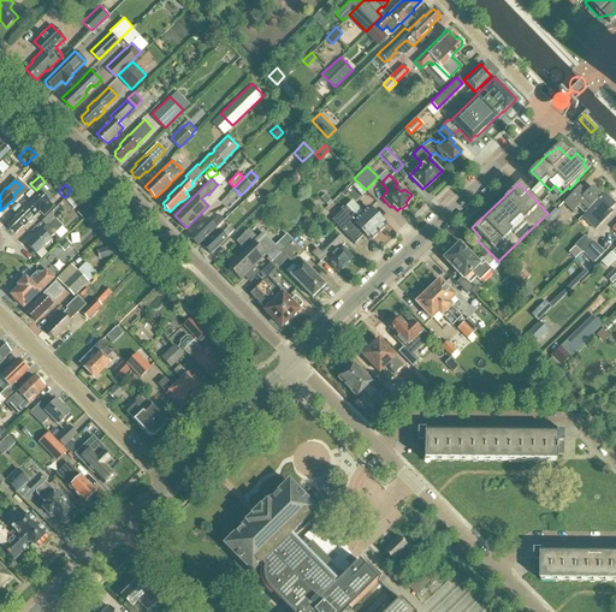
[(584,212),(600,195),(591,186),(584,192),(578,186),(563,201),(572,211),(578,206),(584,212)]
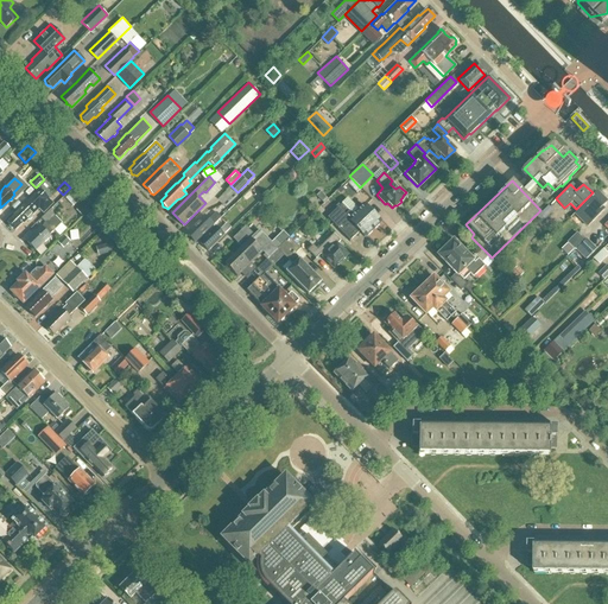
[(359,188),(353,194),(358,201),(365,195),(359,188)]
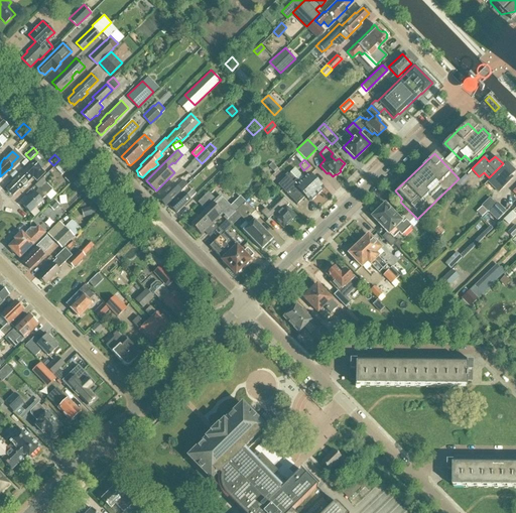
[(36,176),(42,170),(34,161),(29,166),(28,165),(21,172),(20,172),(12,180),(13,181),(7,187),(8,188),(8,190),(10,191),(12,191),(13,194),(21,184),(23,185),(24,184),(26,184),(27,183),(27,181),(28,180),(26,178),(32,172),(36,176)]
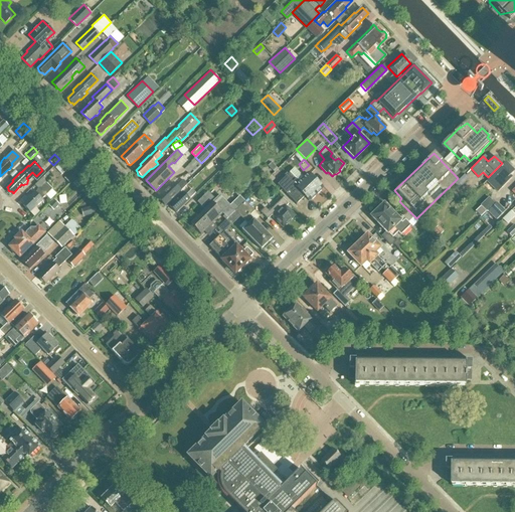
[(275,171),(278,167),(272,161),(268,164),(275,171)]
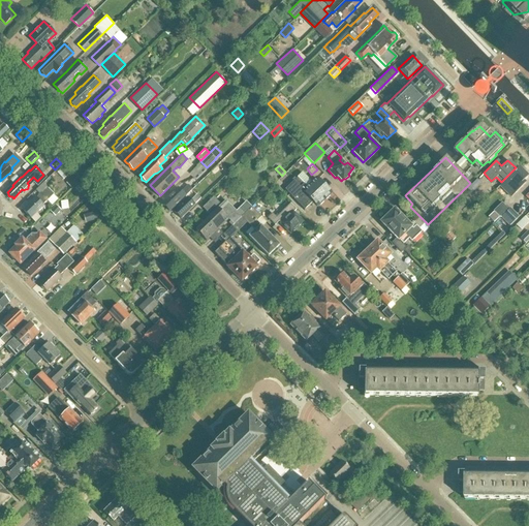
[(523,180),(527,176),(519,166),(516,168),(516,167),(501,182),(501,183),(499,185),(510,196),(525,182),(523,180)]
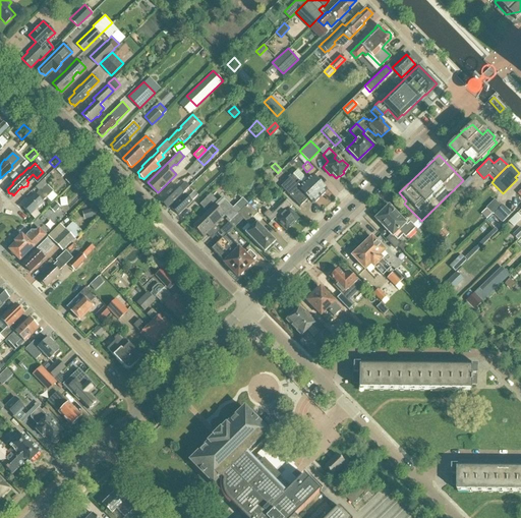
[(297,169),(289,177),(309,197),(312,200),(314,199),(315,200),(319,197),(319,195),(321,193),(322,194),(325,191),(324,190),(326,188),(312,174),(307,179),(297,169)]
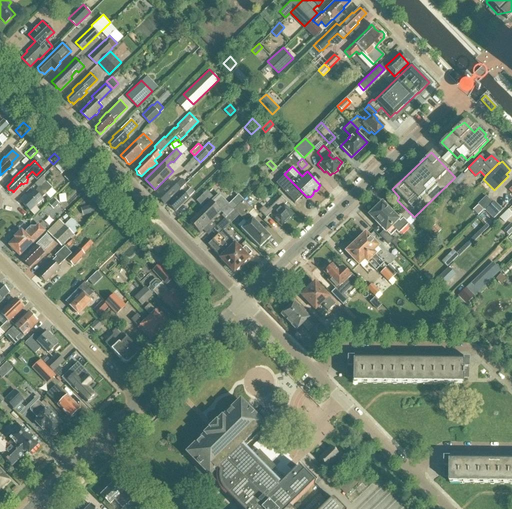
[(69,180),(74,175),(69,170),(64,175),(69,180)]
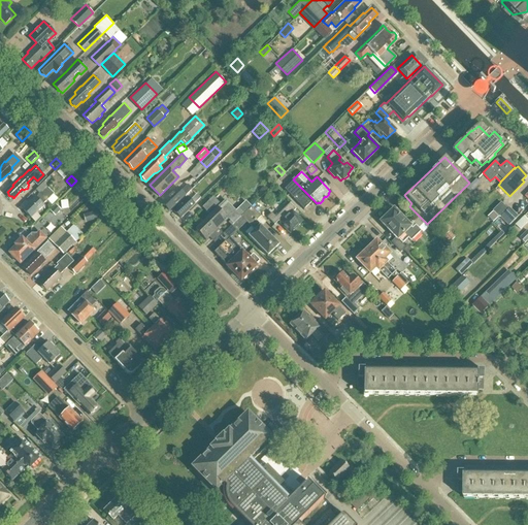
[(473,189),(481,179),(477,176),(469,186),(473,189)]
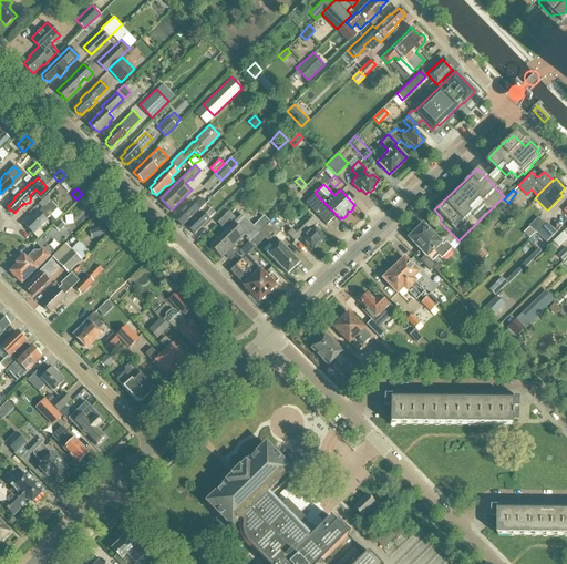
[(315,193),(306,202),(327,224),(337,215),(315,193)]
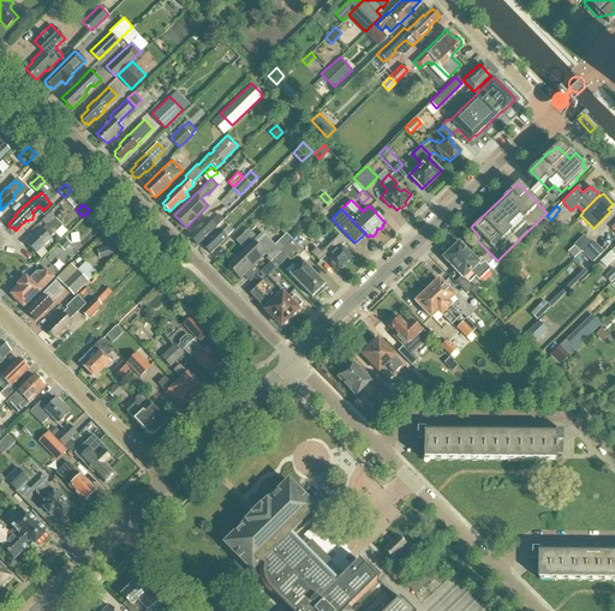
[(51,235),(63,223),(51,210),(42,219),(47,225),(43,228),(42,227),(28,241),(37,251),(52,237),(51,235)]
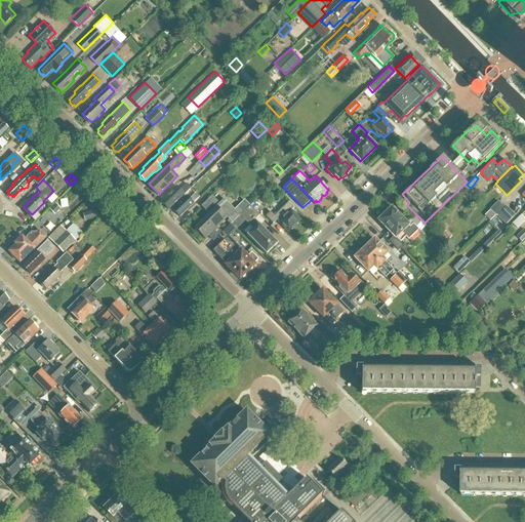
[(169,209),(192,187),(188,183),(180,190),(176,186),(163,199),(164,201),(162,202),(169,209)]
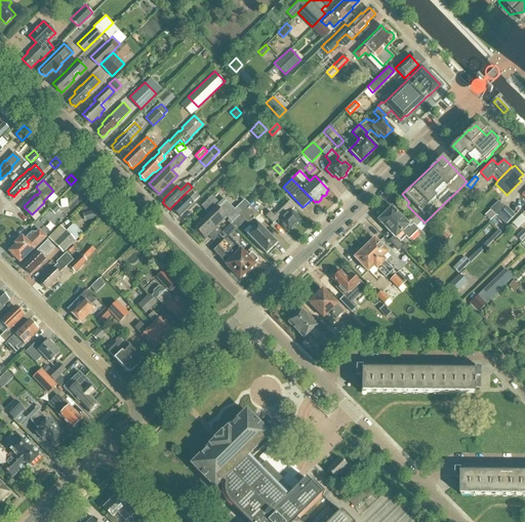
[(179,216),(193,203),(186,195),(178,202),(178,203),(172,209),(179,216)]
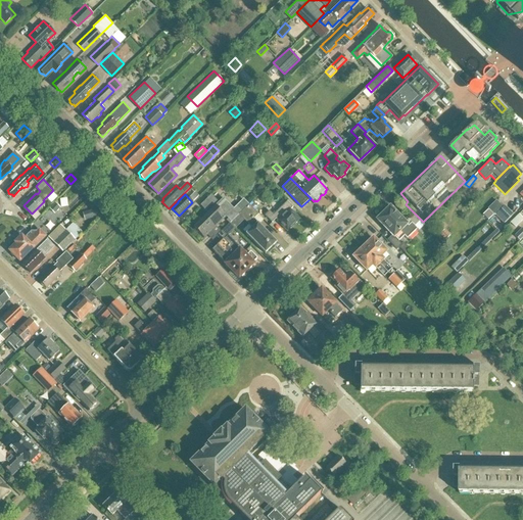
[(232,221),(239,213),(242,209),(249,203),(245,199),(238,205),(236,204),(234,206),(224,196),(219,201),(211,194),(201,204),(208,213),(194,227),(204,237),(227,216),(232,221)]
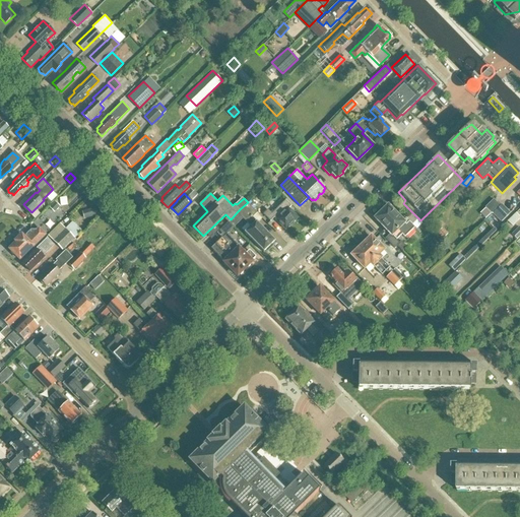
[(253,198),(248,202),(253,207),(258,203),(253,198)]
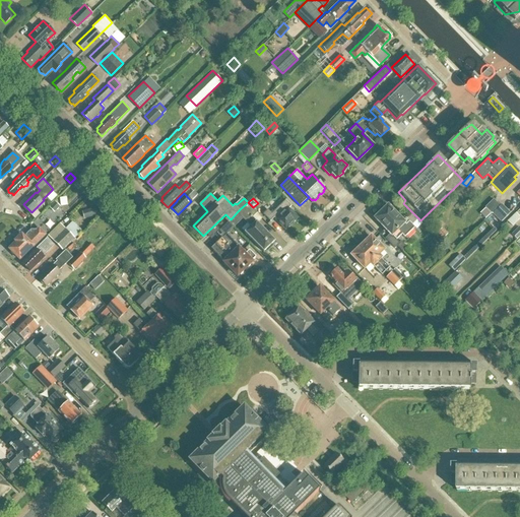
[(494,209),(499,204),(493,198),(479,211),(485,217),(494,209)]
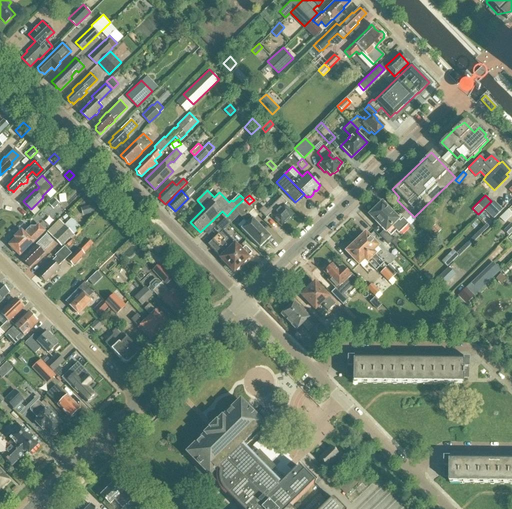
[(291,215),(293,214),(285,205),(287,202),(281,196),(268,209),(264,205),(260,209),(266,216),(271,212),(273,214),(272,215),(282,224),(283,223),(286,222),(286,221),(289,218),(291,217),(291,215)]
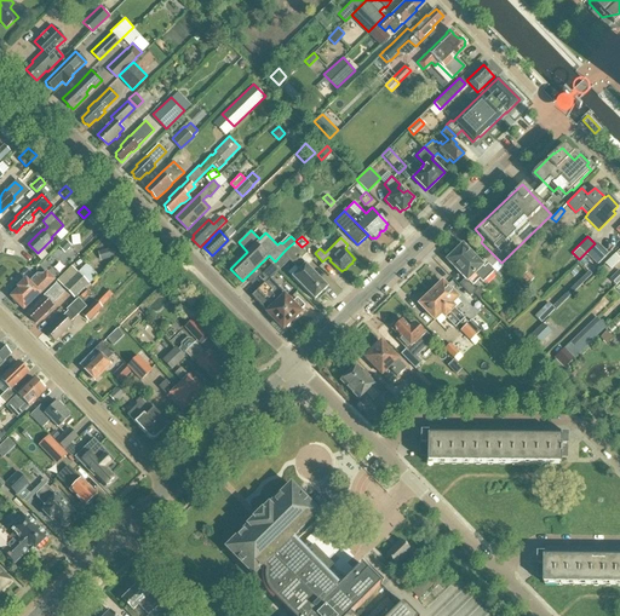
[(64,252),(72,245),(65,239),(58,246),(64,252)]
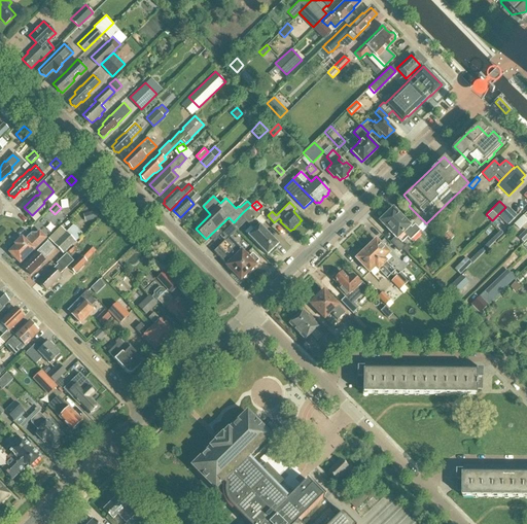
[(251,205),(244,211),(241,214),(250,224),(260,214),(251,205)]
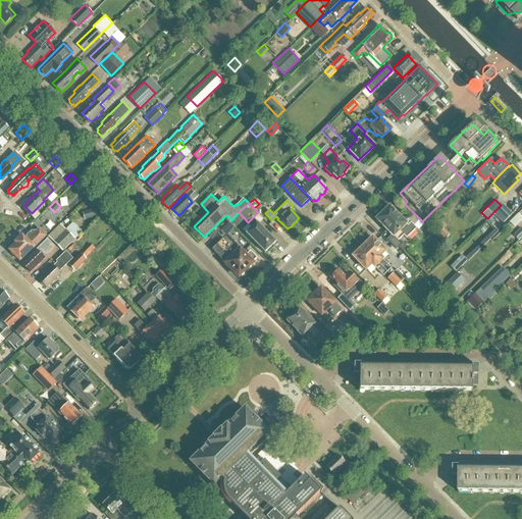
[(504,203),(493,212),(499,217),(508,207),(504,203)]
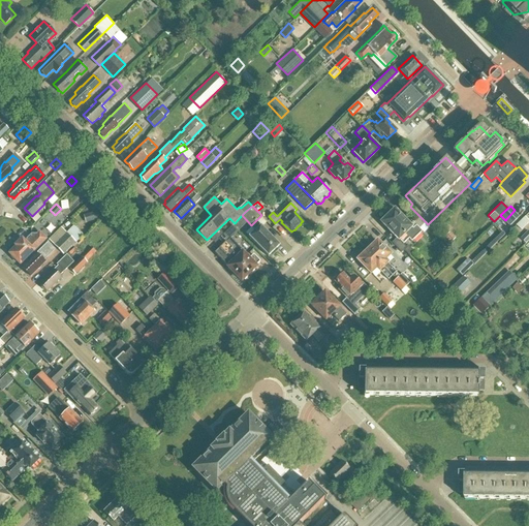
[(419,228),(425,222),(417,215),(410,223),(395,208),(381,220),(397,236),(391,242),(401,251),(403,249),(409,254),(413,250),(407,245),(406,246),(403,243),(408,238),(411,240),(422,230),(419,228)]
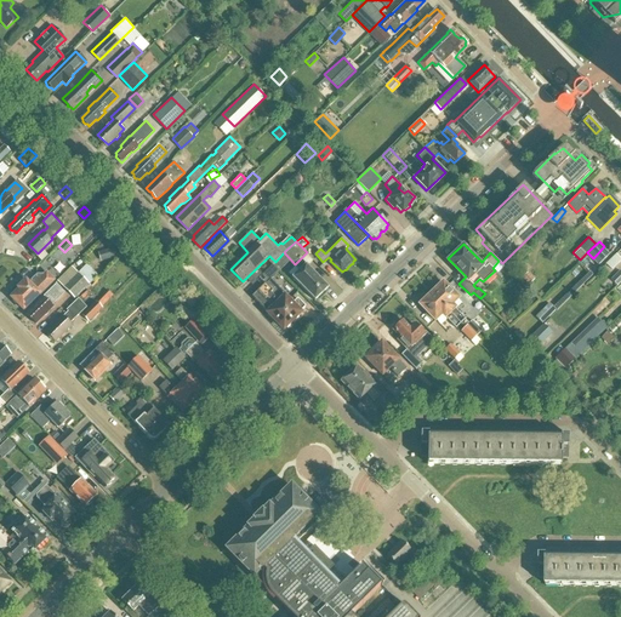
[(101,260),(118,255),(115,246),(98,250),(101,260)]
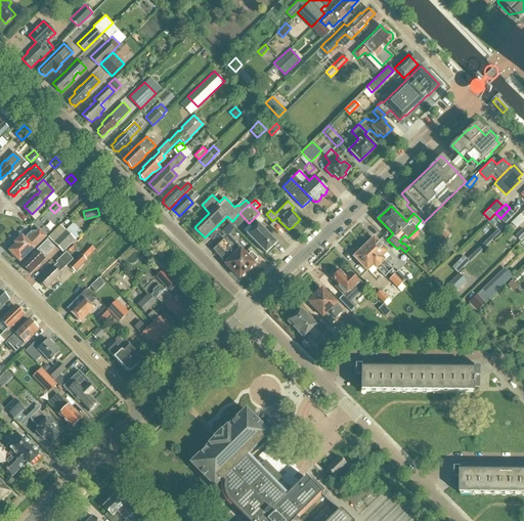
[(516,226),(523,218),(520,214),(512,222),(516,226)]
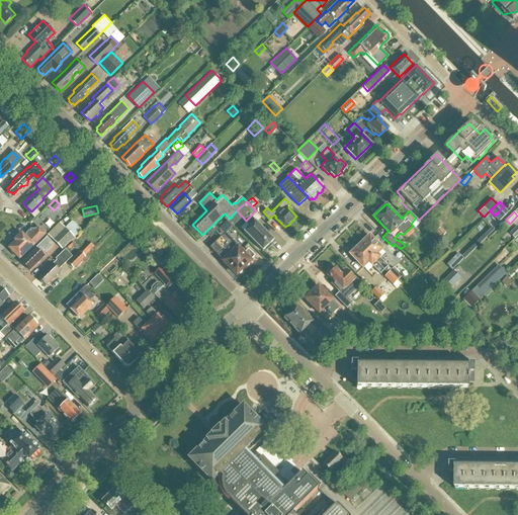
[(263,250),(274,239),(253,217),(248,222),(250,225),(244,231),(263,250)]
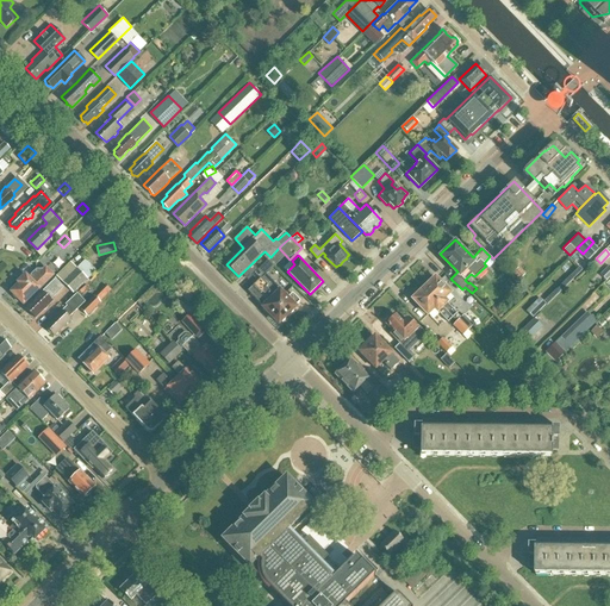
[(296,305),(300,300),(292,292),(287,297),(280,289),(275,295),(266,286),(268,283),(262,277),(274,266),(268,258),(254,274),(259,279),(248,289),(263,306),(279,323),(281,320),(284,322),(286,318),(286,316),(290,312),(292,313),(294,311),(294,308),(296,306),(296,305)]
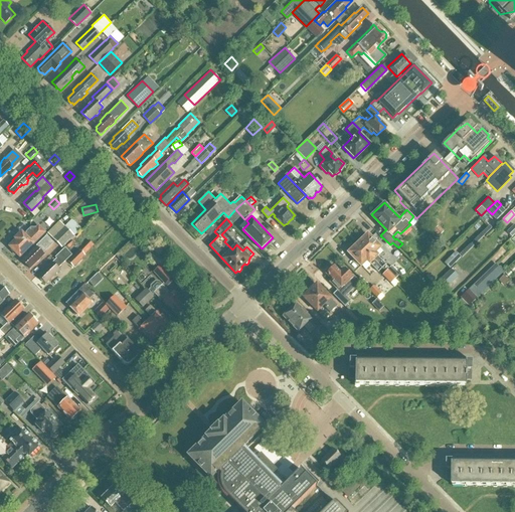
[(26,231),(24,233),(21,230),(20,232),(18,231),(16,234),(16,235),(15,237),(16,238),(10,245),(11,246),(11,248),(13,250),(15,250),(20,256),(33,242),(35,239),(36,240),(45,231),(39,224),(37,226),(30,225),(25,230),(26,231)]
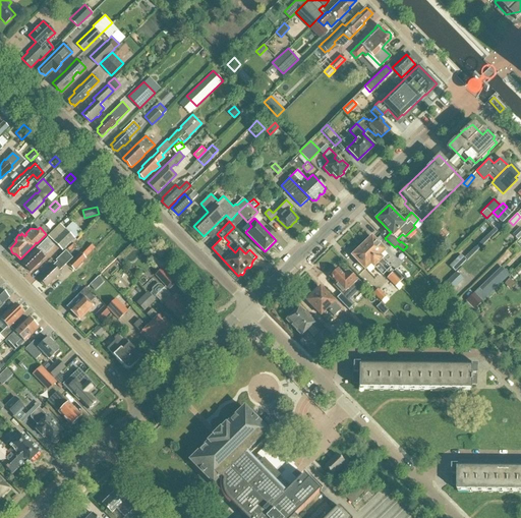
[(62,248),(75,236),(66,227),(53,239),(62,248)]
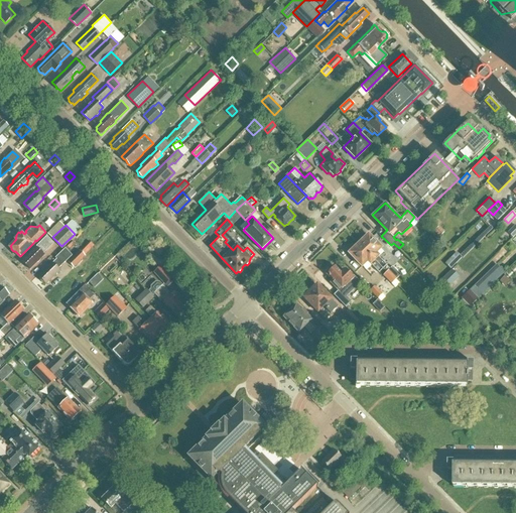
[(439,236),(444,231),(438,225),(433,230),(439,236)]
